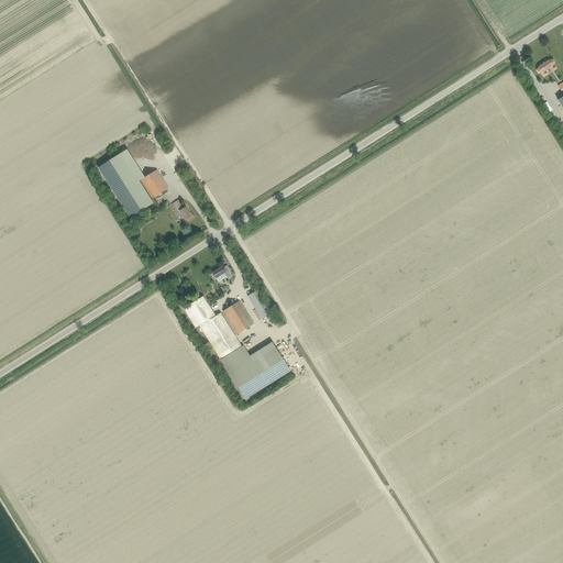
[(545,70),(551,67),(552,69),(553,68),(554,69),(556,68),(553,64),(554,62),(553,59),(551,59),(549,61),(539,66),(539,67),(537,68),(537,70),(538,73),(540,73),(541,73),(543,76),(547,74),(545,73),(547,73),(545,70)]
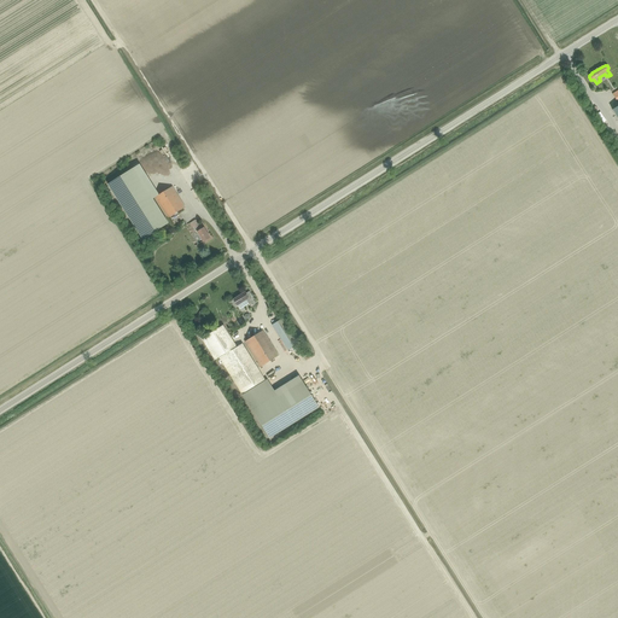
[(133,168),(108,185),(143,240),(168,223),(133,168)]
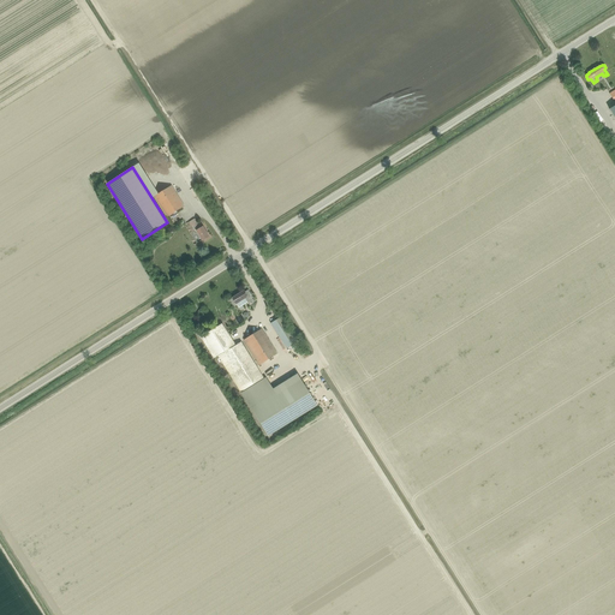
[(166,218),(184,207),(171,186),(154,197),(166,218)]
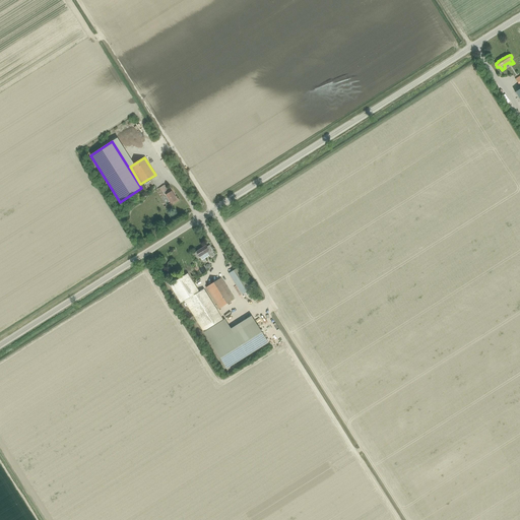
[(170,189),(168,191),(165,185),(159,188),(165,196),(166,195),(172,203),(177,200),(172,192),(170,189)]
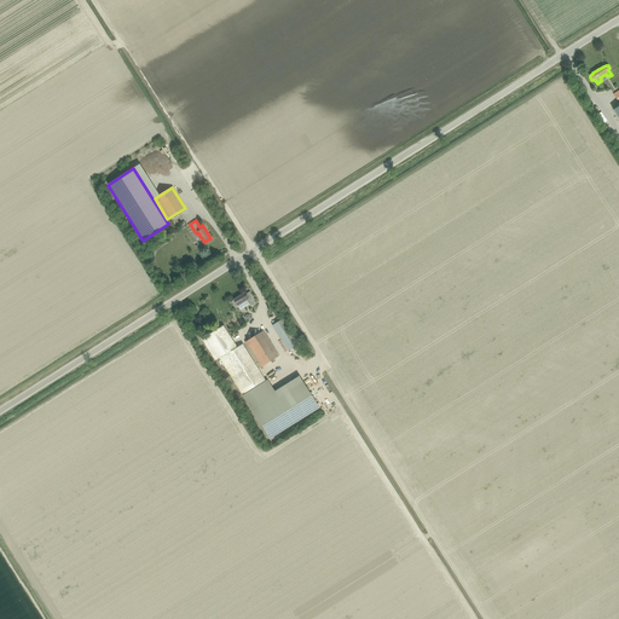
[(238,306),(247,300),(250,306),(255,304),(252,296),(248,299),(244,293),(230,302),(235,308),(238,306)]
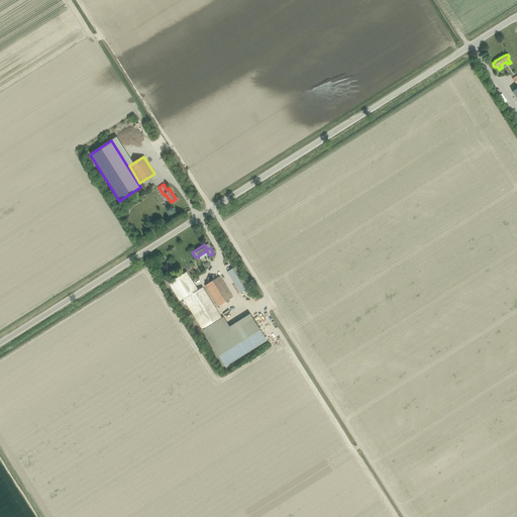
[(187,273),(168,284),(169,284),(180,302),(183,300),(202,330),(221,318),(203,288),(198,291),(187,273)]
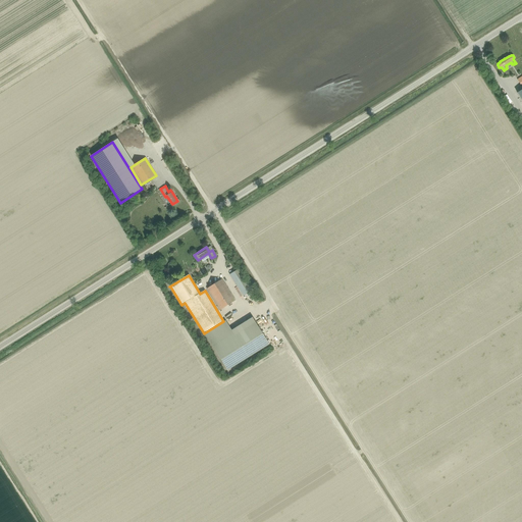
[(220,310),(235,301),(222,279),(207,290),(220,310)]
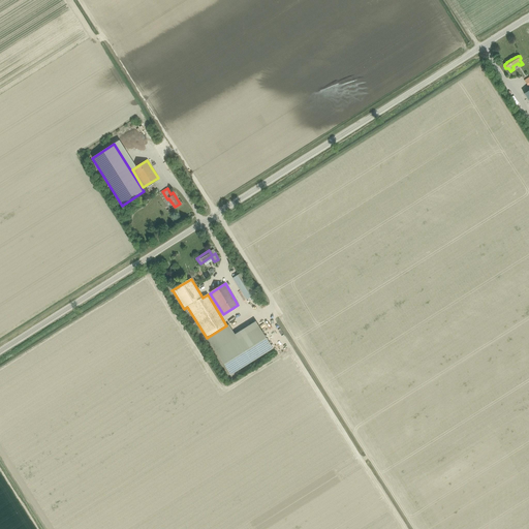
[(230,375),(273,349),(255,321),(235,335),(228,324),(208,338),(230,375)]
